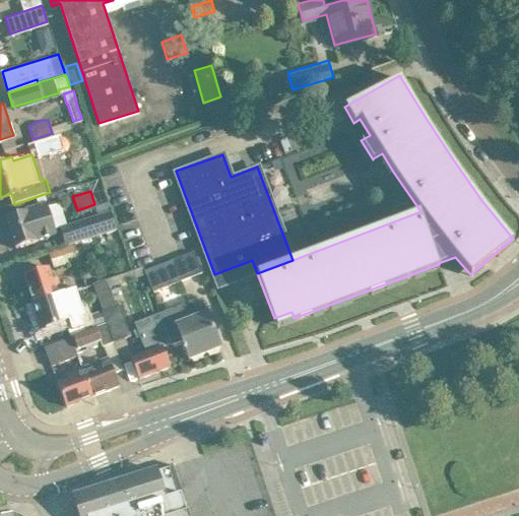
[(5,215),(15,246),(36,239),(36,238),(56,231),(45,200),(23,207),(24,209),(5,215)]
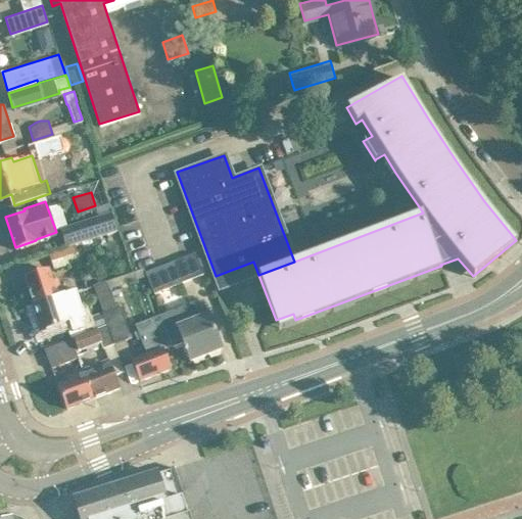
[(111,208),(59,226),(65,244),(81,239),(117,228),(111,208)]
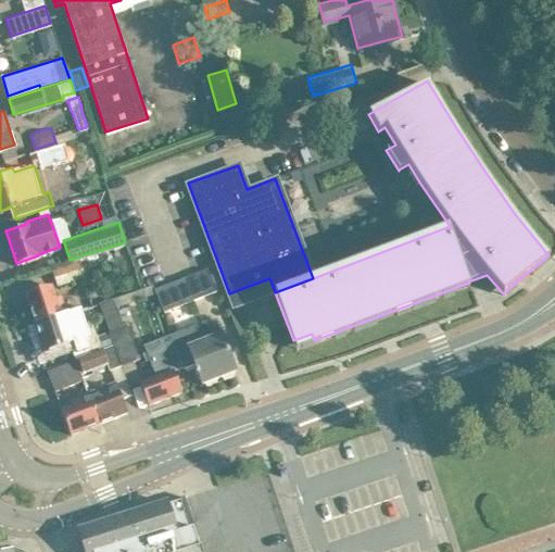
[(51,268),(55,284),(84,275),(78,260),(51,268)]
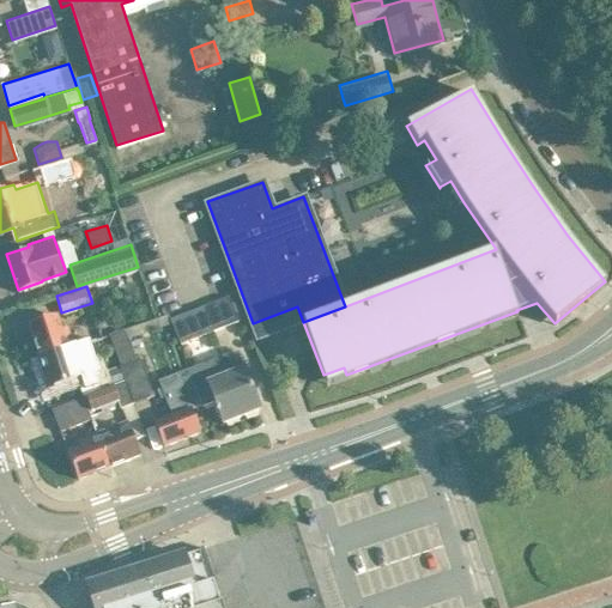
[(229,292),(170,315),(174,326),(180,341),(238,317),(229,292)]
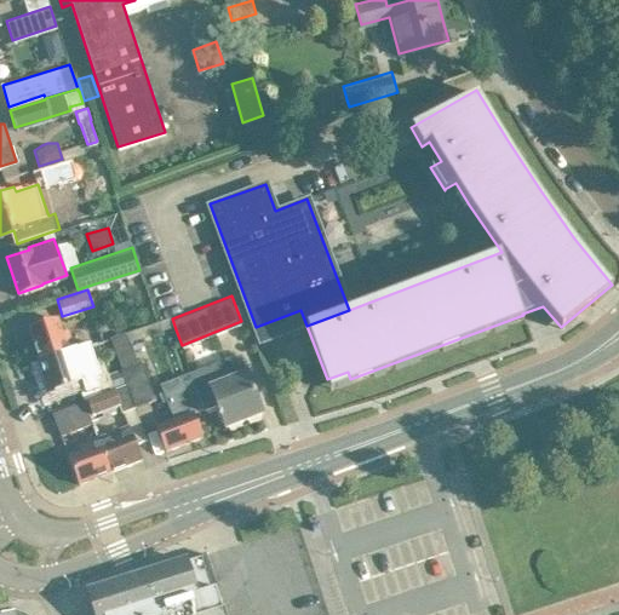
[(92,339),(118,326),(112,315),(86,327),(92,339)]
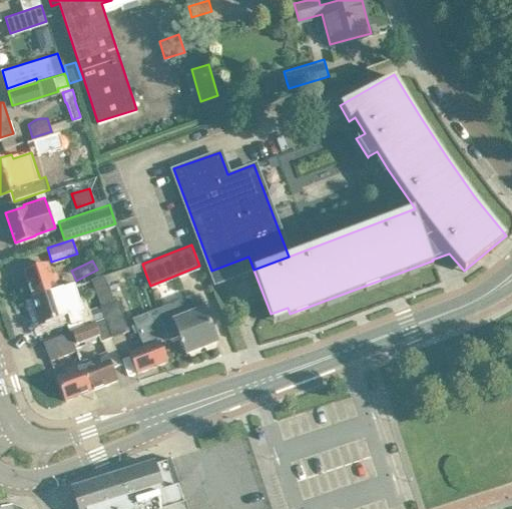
[(98,304),(103,316),(110,335),(128,328),(117,298),(113,299),(106,281),(143,268),(145,273),(142,264),(141,265),(140,261),(90,278),(100,304),(98,304)]
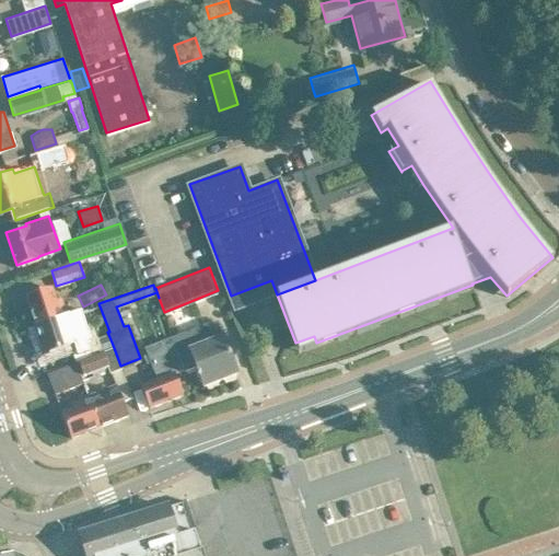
[(25,294),(35,323),(65,314),(60,298),(55,300),(50,286),(25,294)]
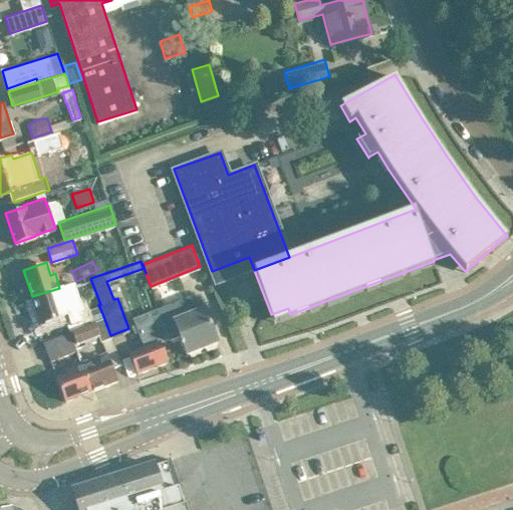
[(68,314),(60,289),(59,288),(32,296),(40,323),(68,314)]
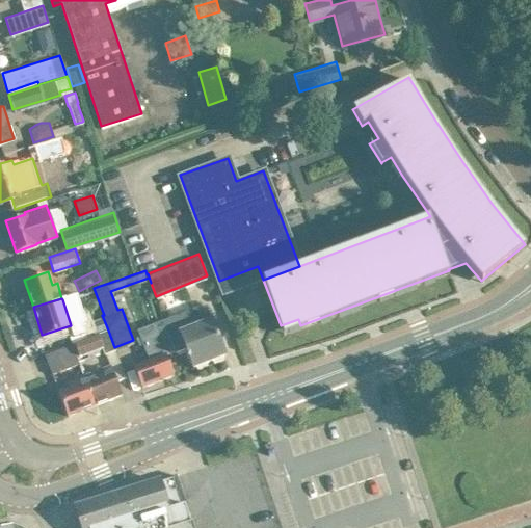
[(200,305),(163,318),(176,350),(185,346),(188,353),(186,353),(187,357),(189,357),(192,365),(224,353),(208,309),(202,311),(200,305)]
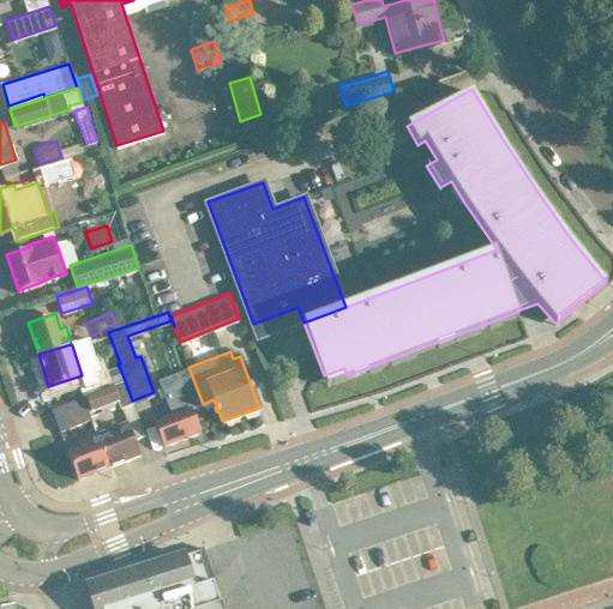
[(80,379),(86,393),(124,378),(118,363),(80,379)]
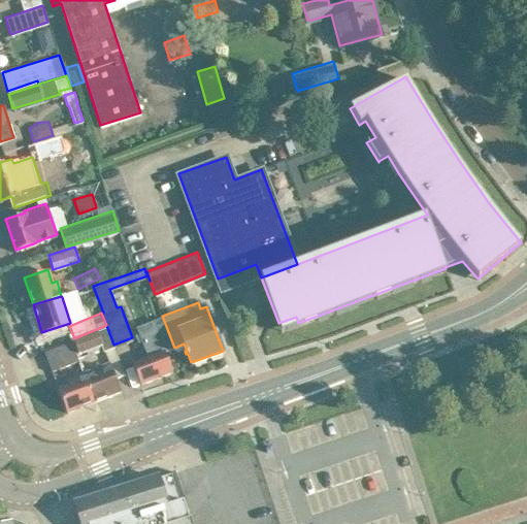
[(135,326),(147,356),(132,361),(140,383),(172,370),(164,350),(173,347),(173,348),(174,348),(162,316),(135,326)]
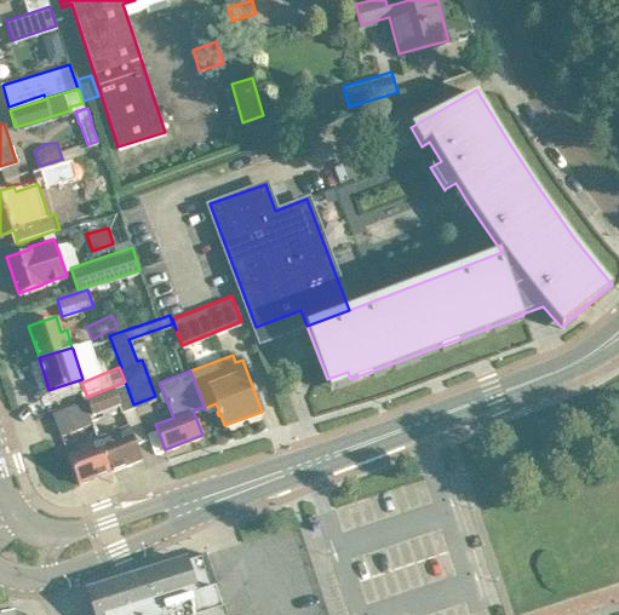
[(125,381),(87,397),(86,397),(92,414),(119,403),(121,409),(133,404),(125,381)]
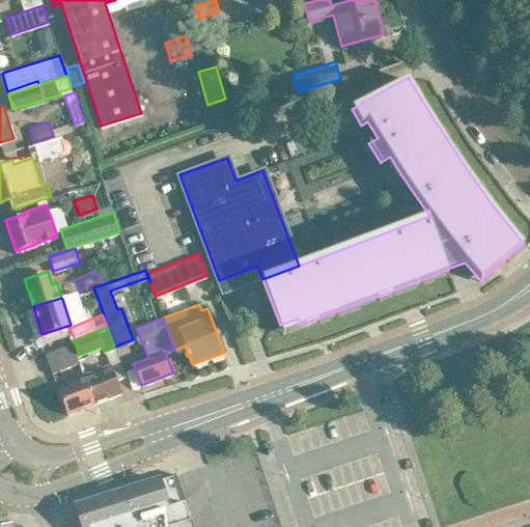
[(52,371),(71,364),(79,361),(72,341),(44,353),(52,371)]
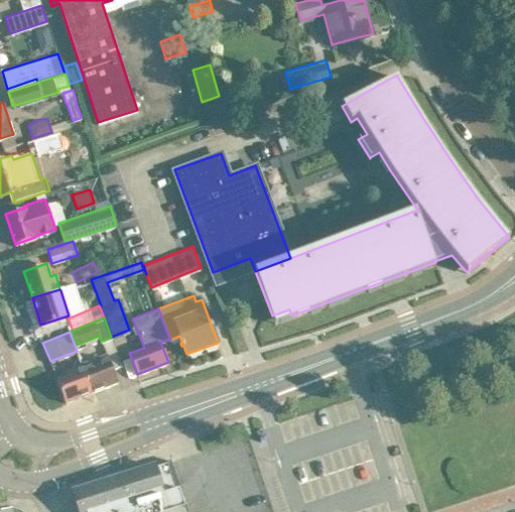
[(81,364),(91,391),(118,381),(107,354),(81,364)]
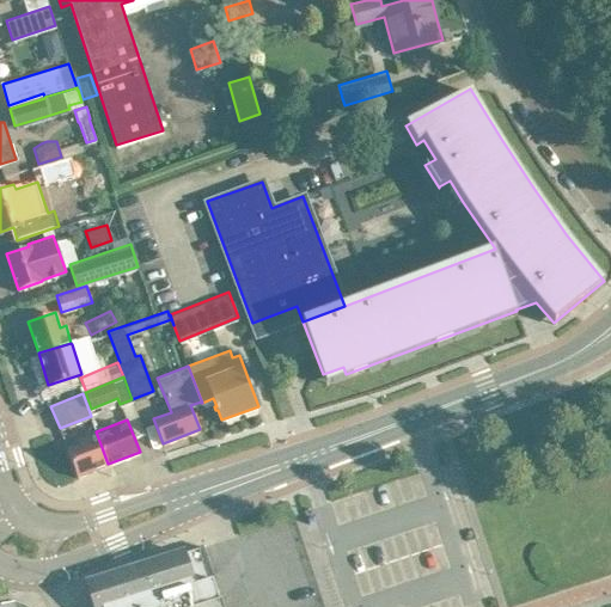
[(77,476),(108,464),(96,431),(78,439),(79,443),(66,448),(77,476)]
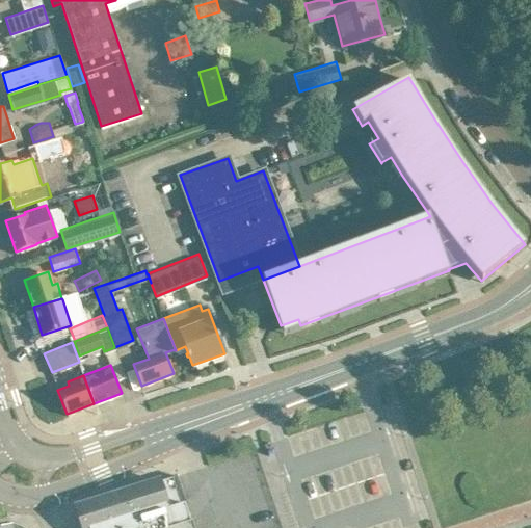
[(177,473),(75,505),(82,527),(193,527),(191,520),(190,522),(184,504),(186,503),(177,473)]
